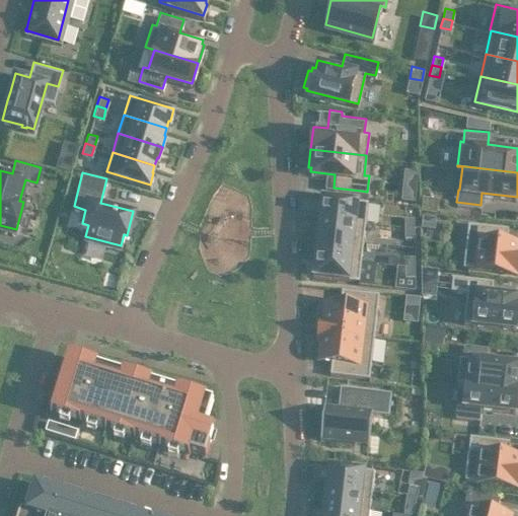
[(400,190),(400,198),(414,199),(415,191),(400,190)]
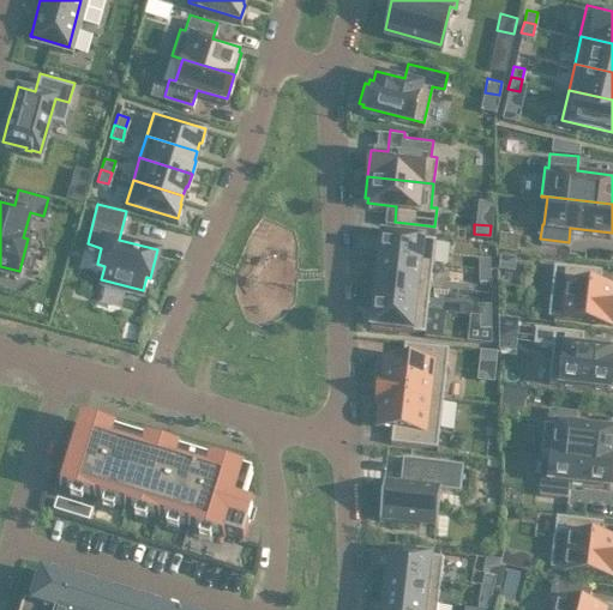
[(378,252),(432,259),(434,235),(380,229),(378,252)]
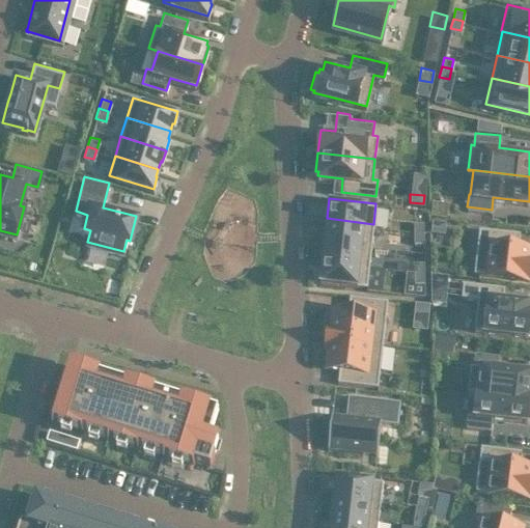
[(431,198),(430,212),(446,213),(447,200),(431,198)]
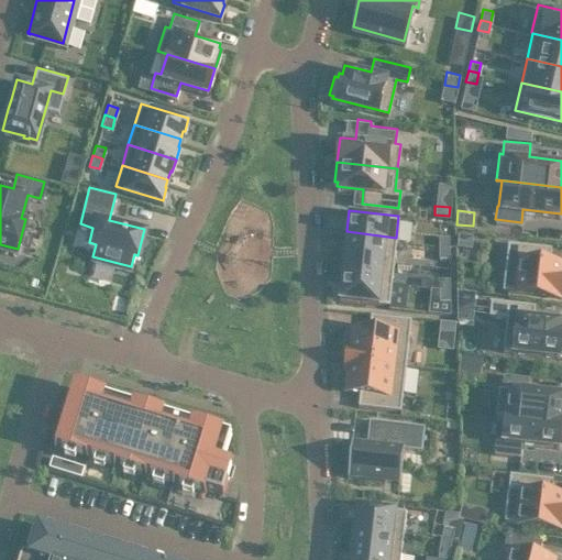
[(456,241),(471,243),(472,232),(458,230),(456,241)]
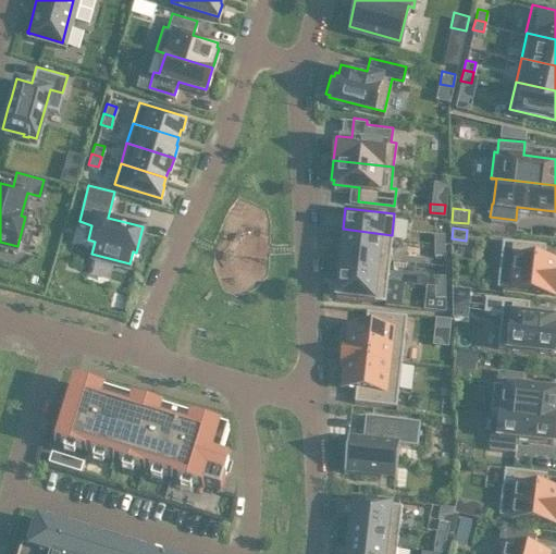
[(343,229),(341,250),(390,256),(392,235),(343,229)]
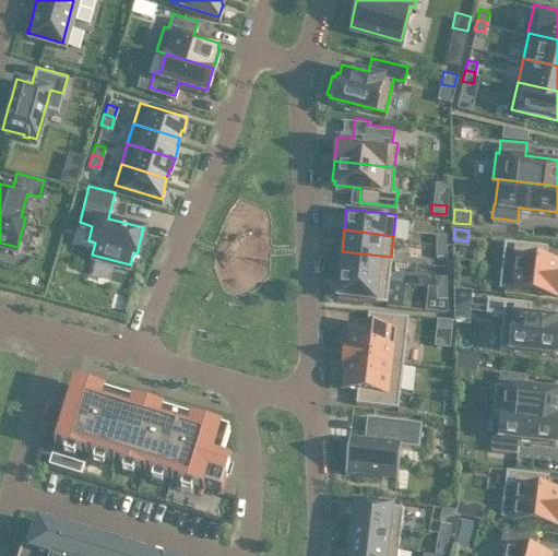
[(435,232),(435,243),(446,241),(446,231),(435,232)]
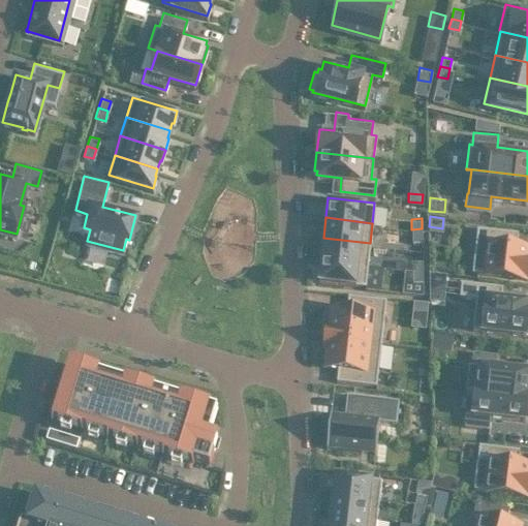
[(518,229),(477,224),(472,269),(527,275),(527,244),(516,243),(518,229)]
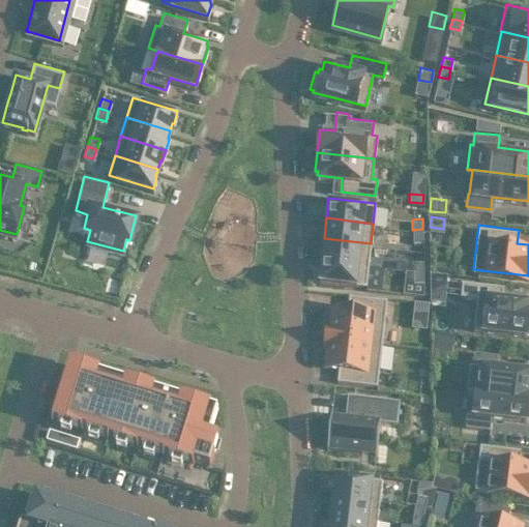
[(422,239),(422,229),(412,230),(413,240),(422,239)]
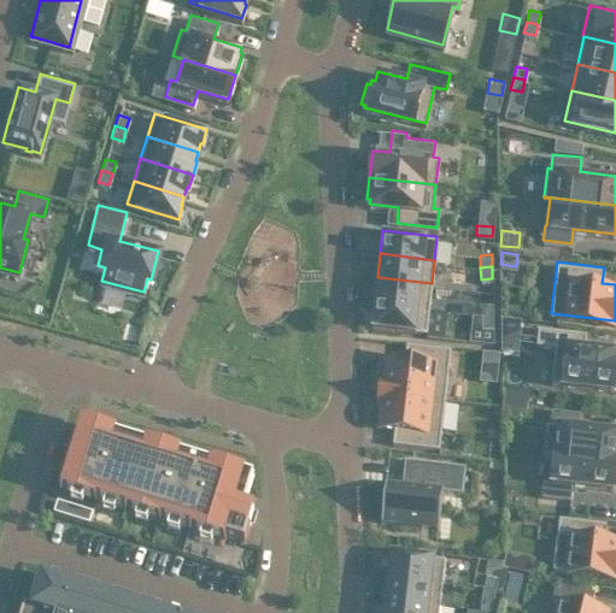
[(377,277),(375,300),(429,307),(432,283),(377,277)]
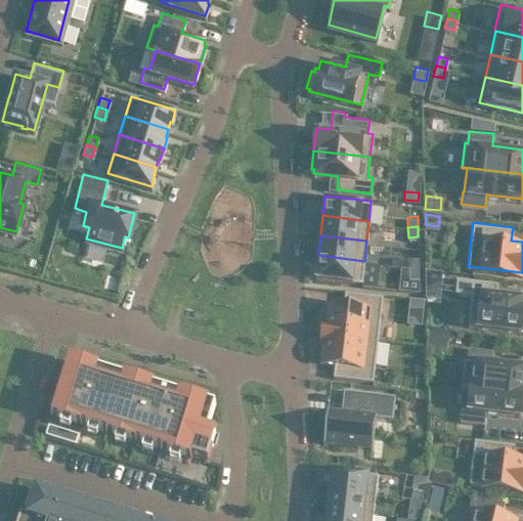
[(364,261),(318,255),(315,275),(361,280),(364,261)]
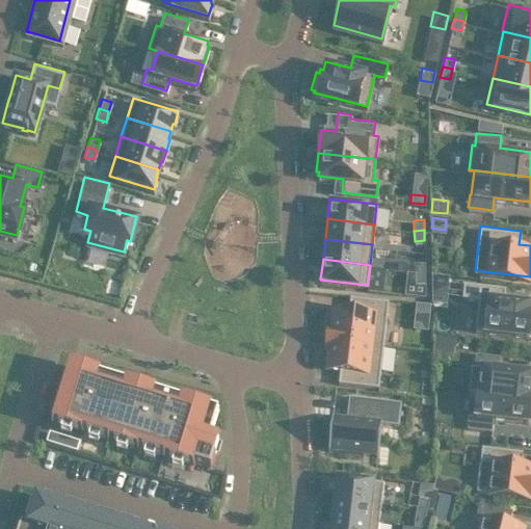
[(415,269),(415,270),(425,270),(425,260),(399,261),(398,267),(415,269)]
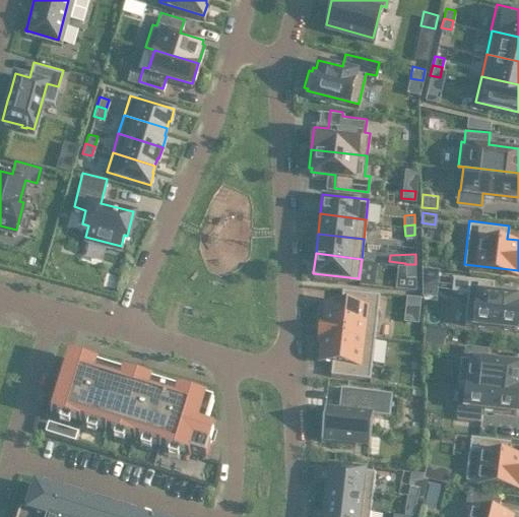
[(415,274),(415,264),(405,264),(405,274),(415,274)]
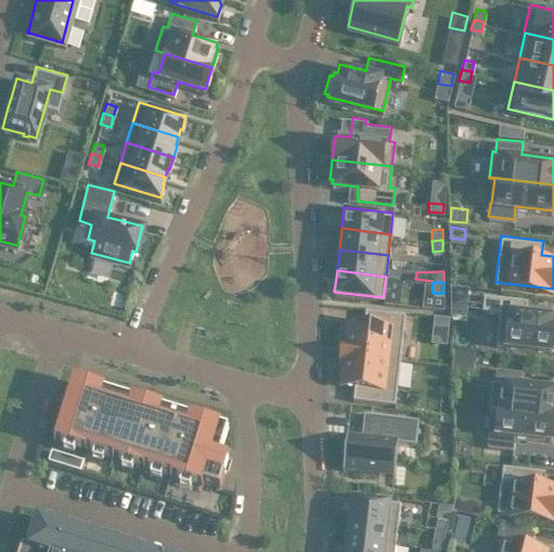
[(467,284),(449,282),(449,295),(465,297),(467,284)]
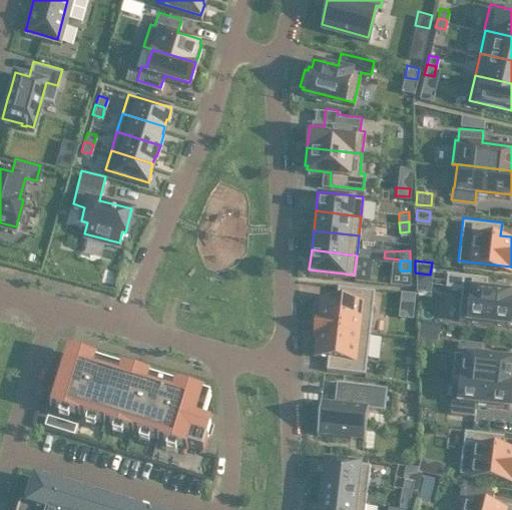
[(510,290),(485,287),(487,275),(476,274),(447,271),(446,285),(461,287),(458,317),(509,323),(510,320),(511,320),(511,299),(509,299),(510,290)]
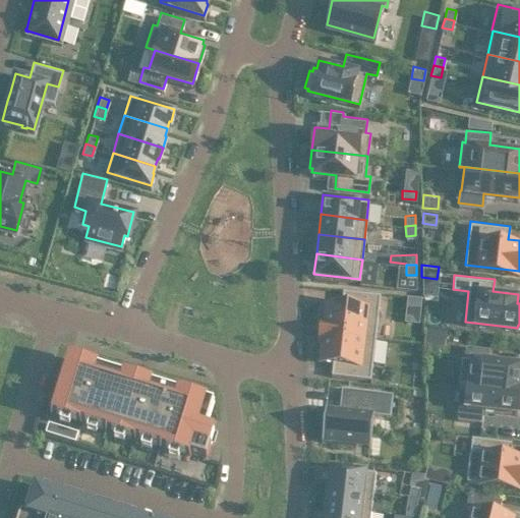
[(374,335),(379,305),(380,292),(343,288),(341,301),(325,299),(323,318),(322,318),(322,321),(323,321),(322,329),(374,335)]
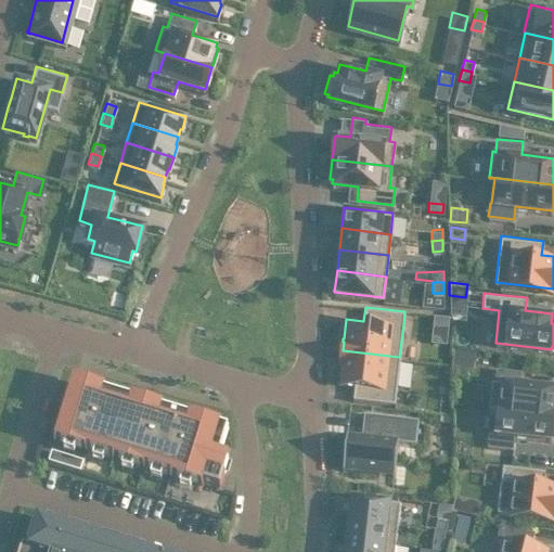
[(451,364),(462,366),(464,348),(453,347),(451,364)]
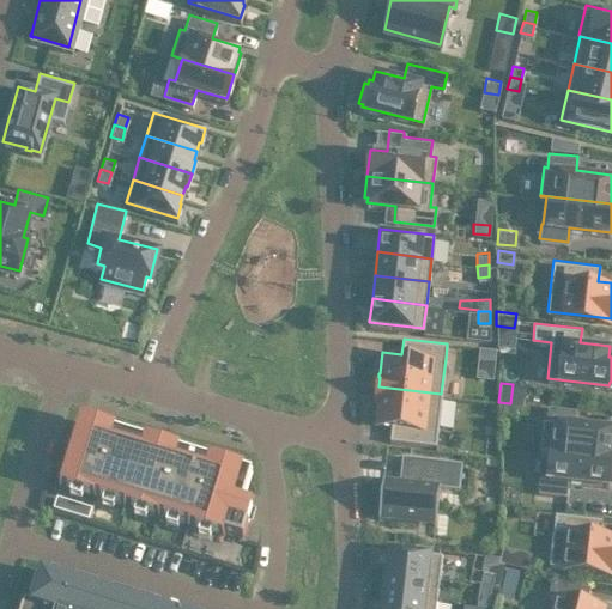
[(437,427),(441,394),(379,387),(377,395),(376,395),(376,399),(377,399),(375,420),(392,422),(389,438),(436,443),(437,427)]
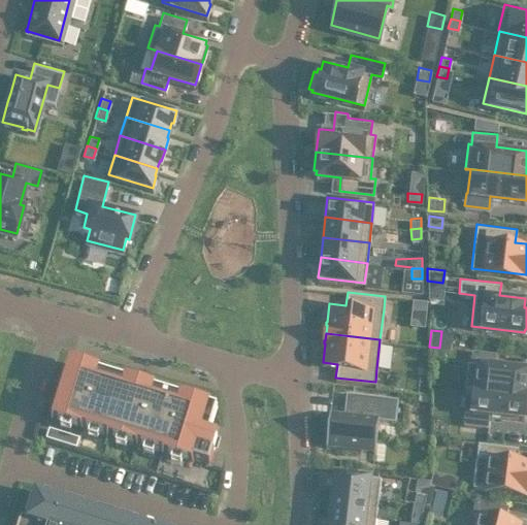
[(464,385),(526,392),(526,391),(526,386),(526,366),(495,363),(496,351),(472,348),(470,361),(467,360),(464,385)]
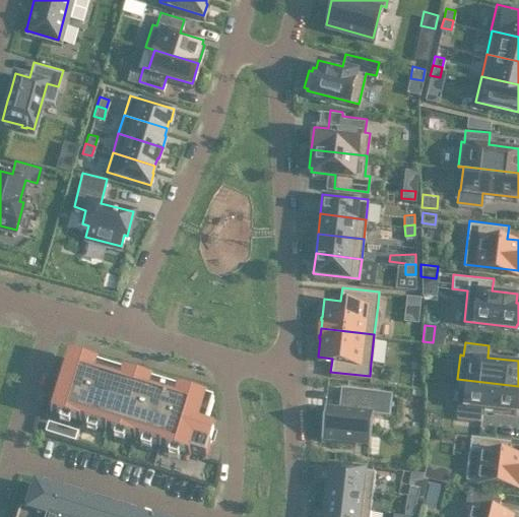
[(98,362),(68,353),(51,407),(189,450),(190,449),(205,454),(214,425),(198,421),(203,403),(201,402),(176,395),(176,394),(174,394),(149,387),(149,386),(147,386),(121,378),(122,378),(120,377),(120,378),(94,370),(98,362)]
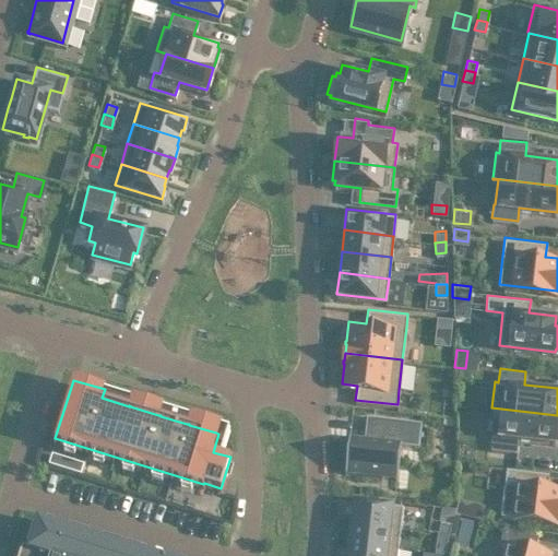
[(557,415),(491,407),(491,409),(502,410),(499,433),(493,433),(490,447),(517,450),(518,437),(556,441),(557,438),(557,415)]
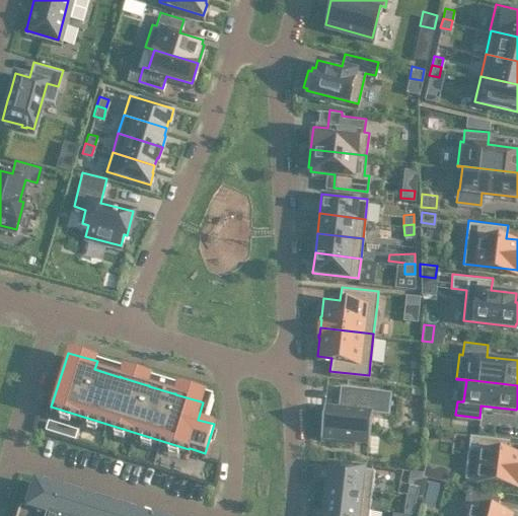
[(390,389),(344,384),(342,404),(323,402),(320,435),(369,441),(372,410),(388,412),(390,389)]
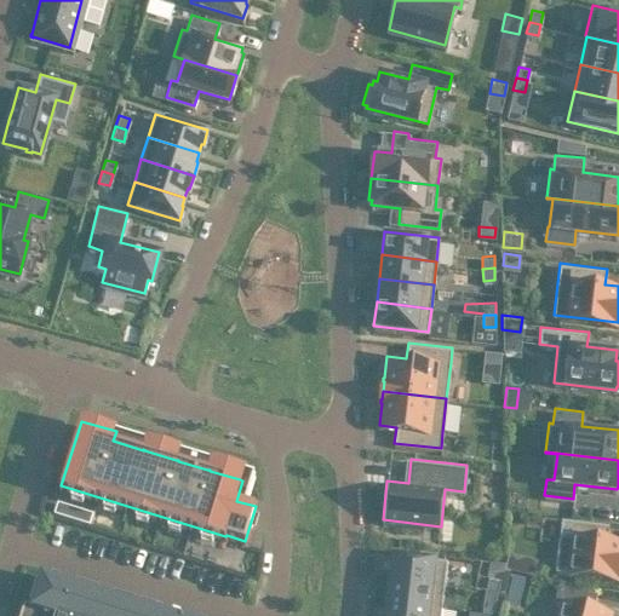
[(92,510),(57,498),(53,510),(89,520),(92,510)]
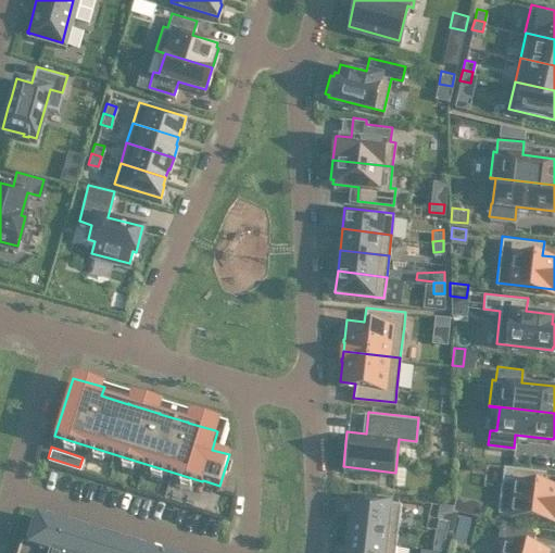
[(503,464),(497,511),(554,517),(554,485),(541,484),(543,469),(503,464)]
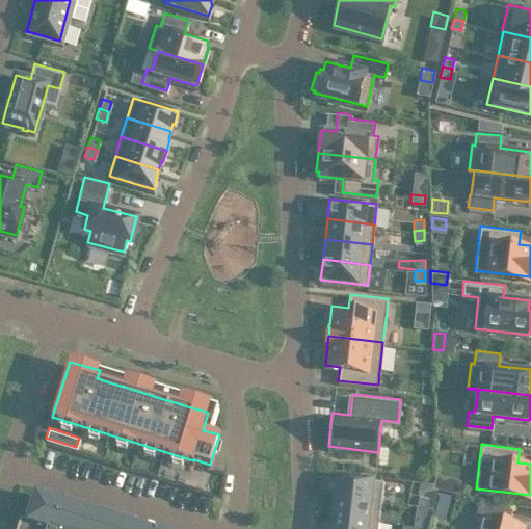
[(435,473),(432,485),(457,492),(460,479),(435,473)]
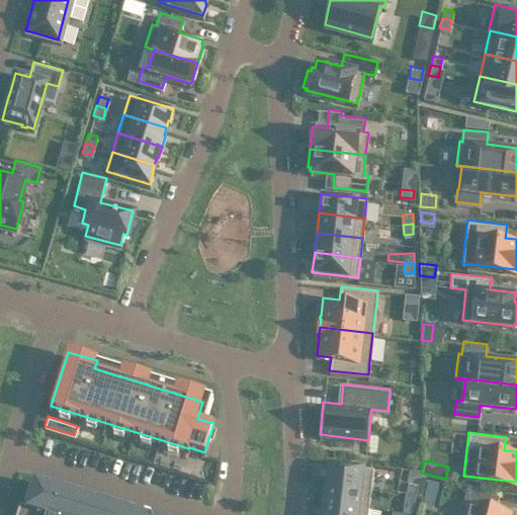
[(328,461),(326,481),(370,487),(373,466),(328,461)]
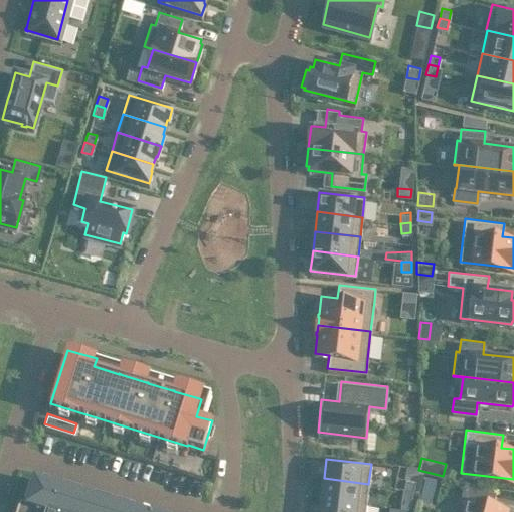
[(434,487),(436,477),(424,475),(422,485),(434,487)]
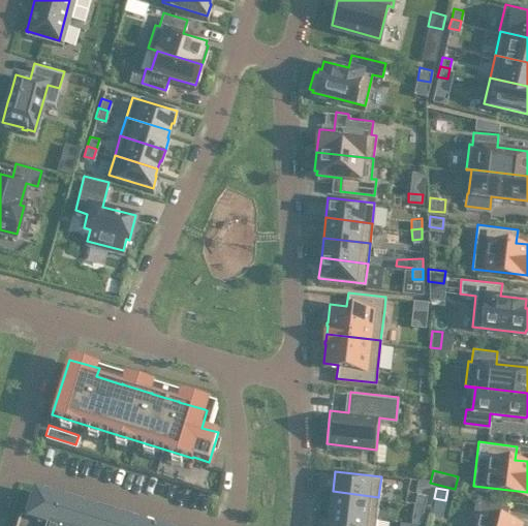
[(151,525),(34,490),(26,517),(21,515),(17,525),(151,525)]
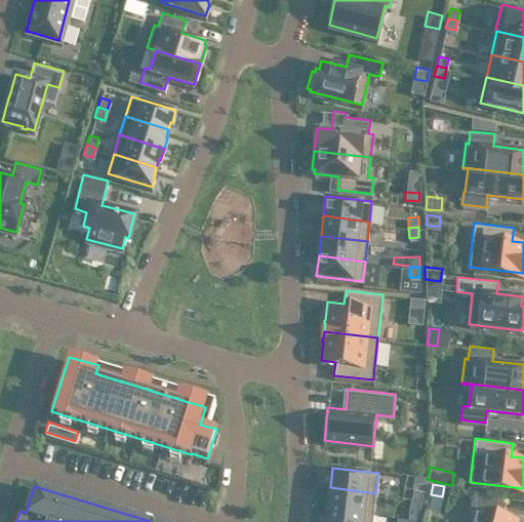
[(330,487),(327,508),(373,513),(375,493),(330,487)]
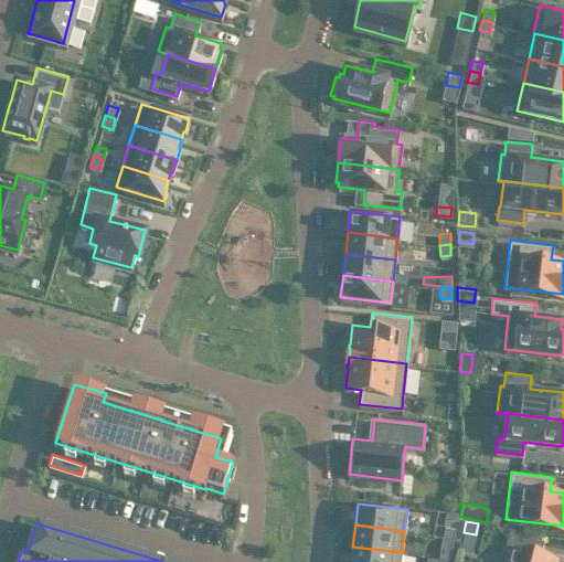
[(445,525),(443,536),(454,538),(456,527),(445,525)]
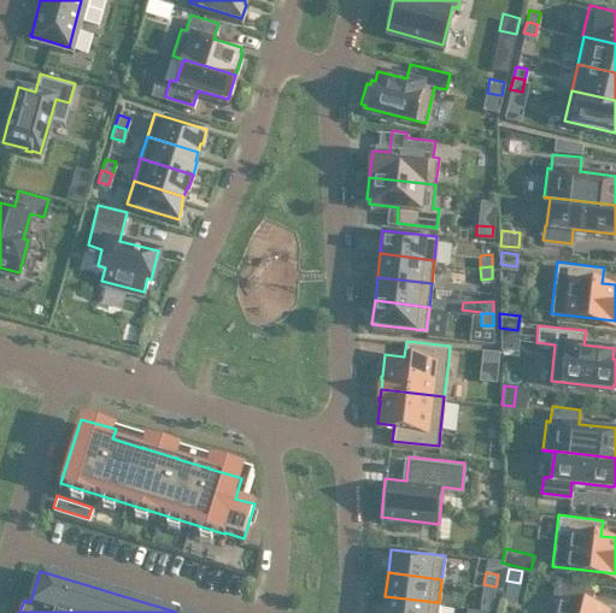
[(606,612),(609,608),(590,603),(593,588),(556,579),(551,596),(558,599),(553,612),(606,612)]
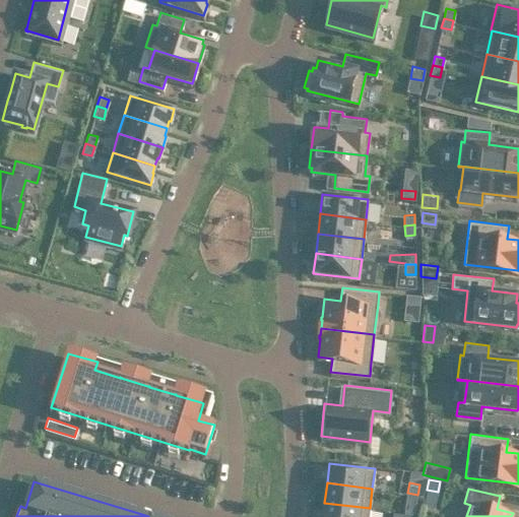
[(407,493),(405,503),(414,505),(417,495),(407,493)]
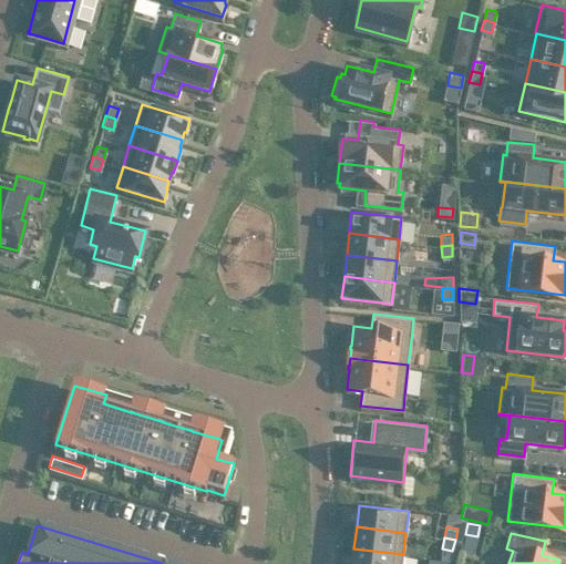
[(351,563),(402,563),(403,554),(353,549),(351,563)]
